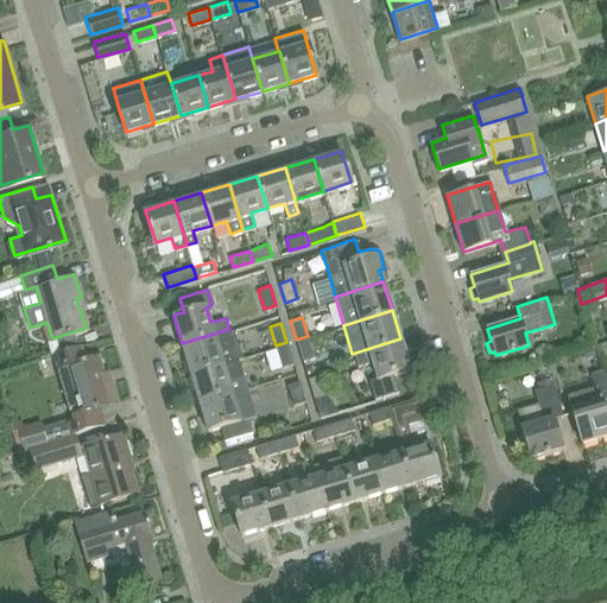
[(229,329),(182,343),(190,372),(238,357),(241,356),(233,328),(229,329)]
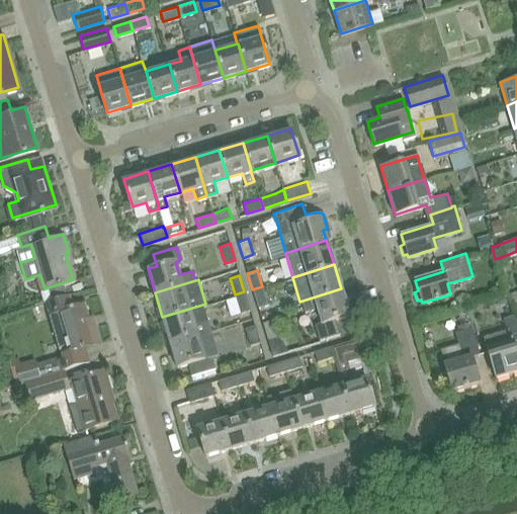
[(262,286),(252,289),(257,307),(267,304),(262,286)]
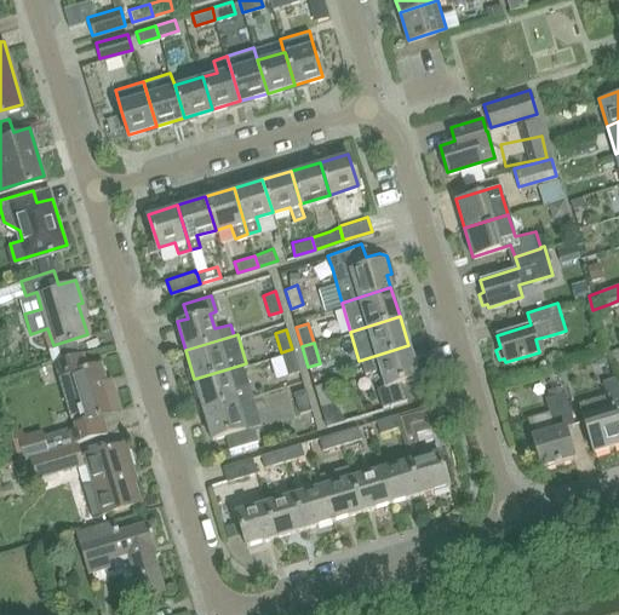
[(385,384),(376,388),(380,406),(406,397),(401,379),(417,374),(408,345),(359,361),(362,372),(380,366),(385,384)]
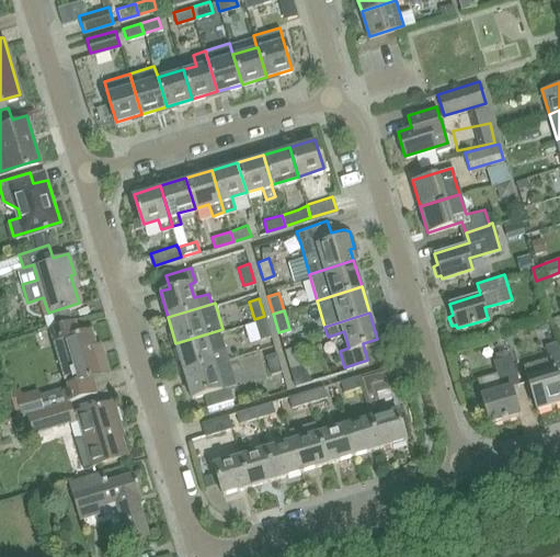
[(264,316),(254,319),(260,338),(271,334),(264,316)]
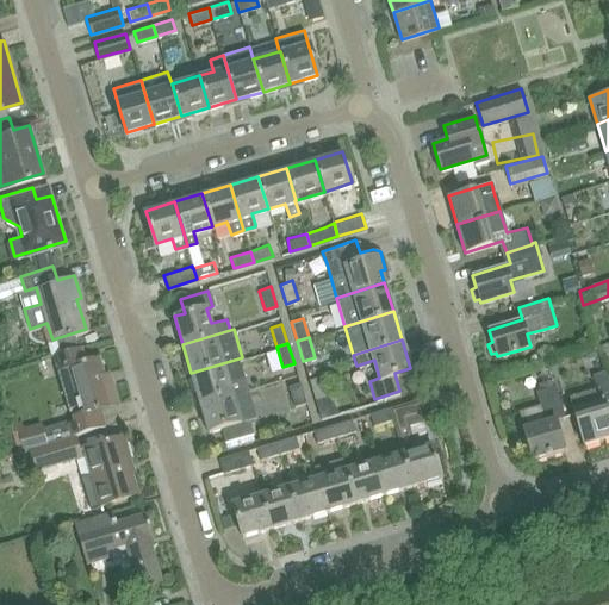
[(76,345),(51,354),(56,368),(67,366),(81,411),(70,415),(62,417),(67,434),(104,422),(98,406),(118,399),(112,380),(107,382),(98,354),(80,360),(76,345)]
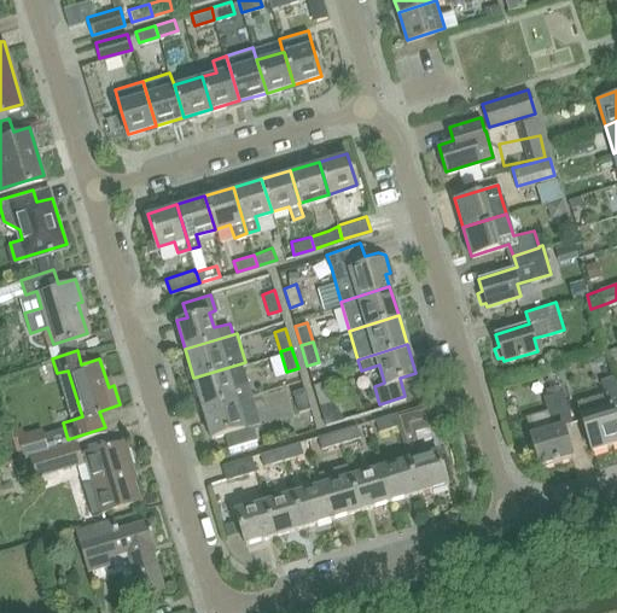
[(193,378),(202,407),(250,392),(242,363),(193,378)]
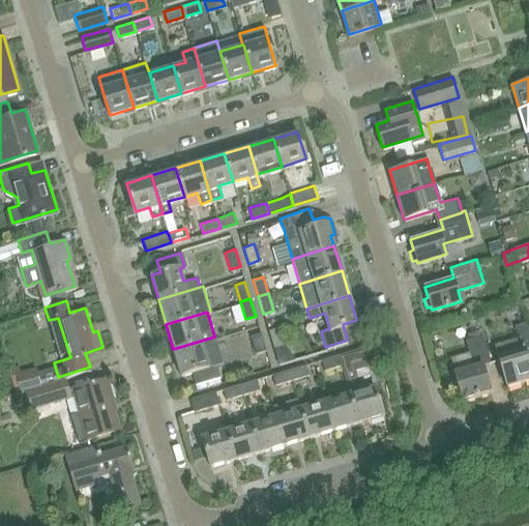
[(517,337),(494,344),(506,384),(528,377),(528,364),(524,348),(528,346),(528,330),(526,321),(513,325),(517,337)]
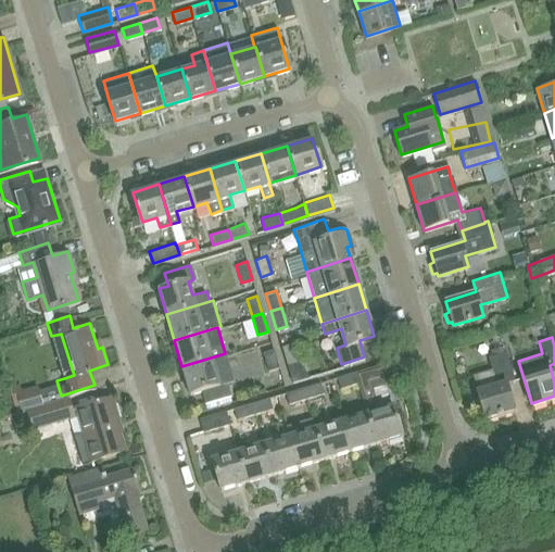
[(281,346),(287,363),(298,360),(292,342),(281,346)]
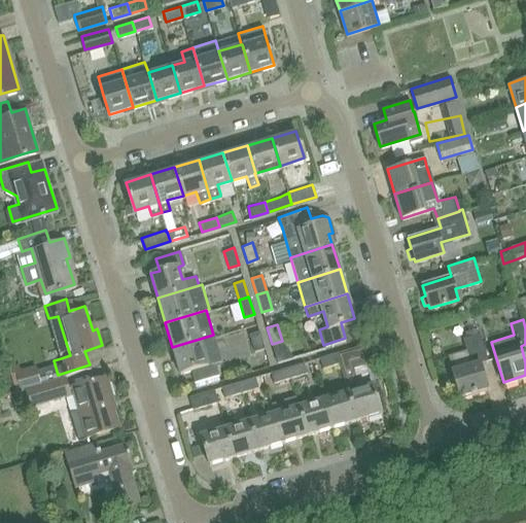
[(247,333),(252,349),(264,346),(258,329),(247,333)]
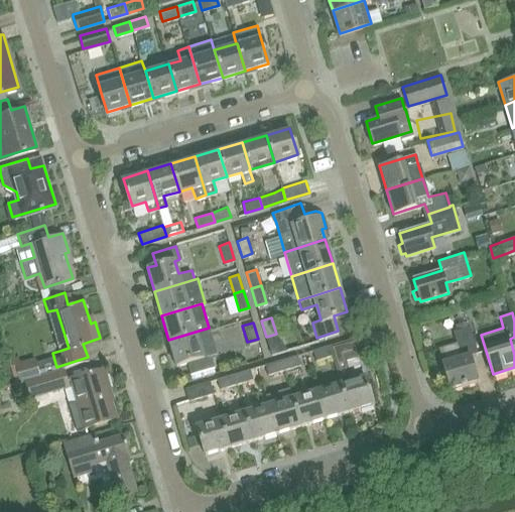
[(456,343),(438,348),(449,386),(477,379),(474,368),(470,354),(477,352),(470,325),(452,331),(456,343)]
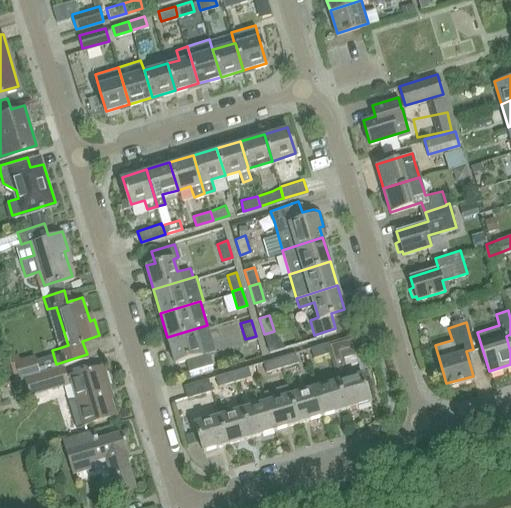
[(194,329),(167,337),(174,361),(180,359),(185,357),(189,369),(212,363),(209,351),(214,349),(207,325),(194,329)]
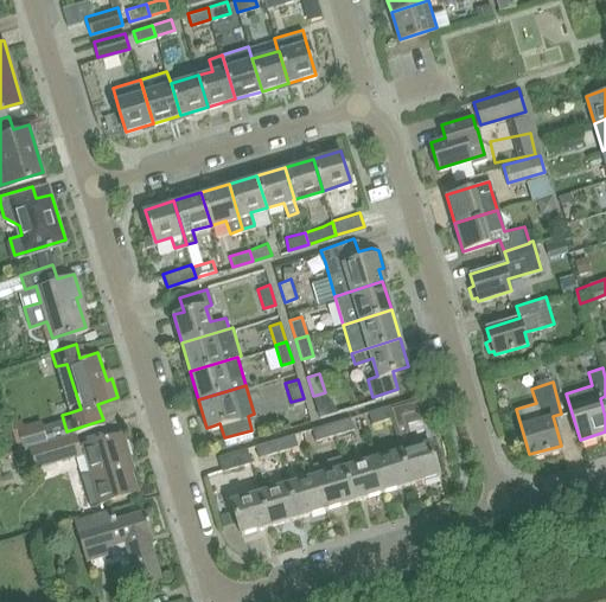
[(438,472),(427,439),(410,444),(404,424),(422,420),(415,396),(387,404),(390,416),(390,420),(400,447),(409,481),(438,472)]
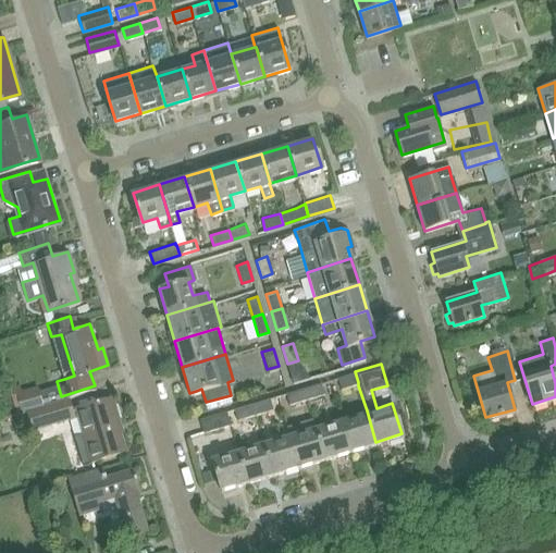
[(358,382),(355,371),(337,378),(340,388),(358,382)]
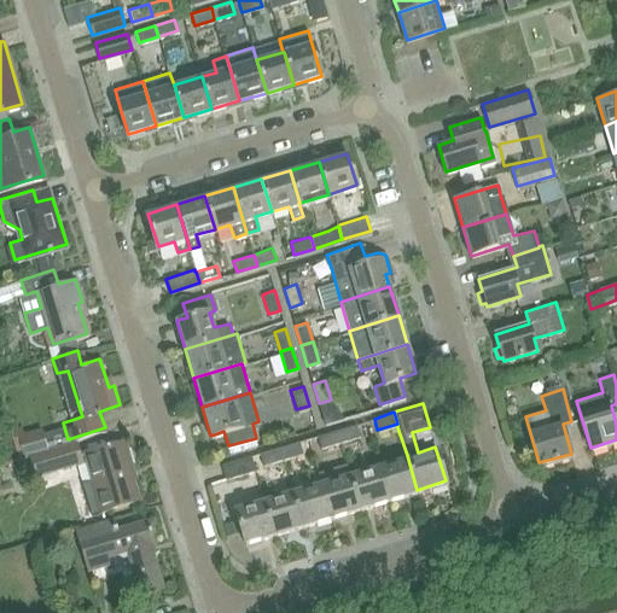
[(355,424),(337,430),(339,441),(359,435),(355,424)]
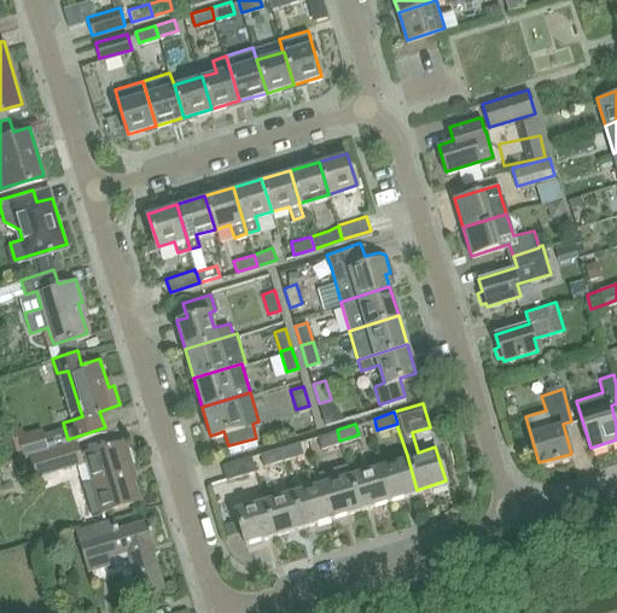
[(339,441),(337,430),(316,436),(320,447),(339,441)]
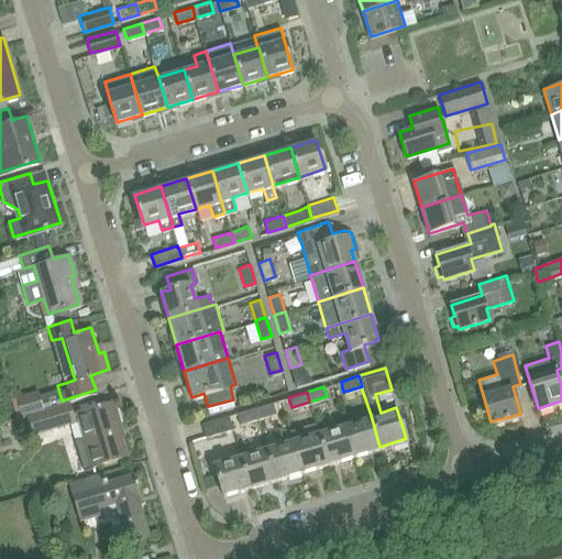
[(84,440),(90,464),(125,453),(117,424),(120,423),(113,399),(77,412),(86,439),(84,440)]
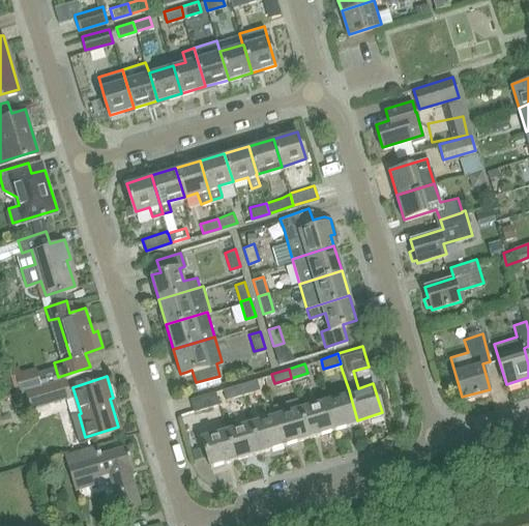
[(25,388),(30,405),(54,398),(54,395),(68,389),(64,377),(25,388)]
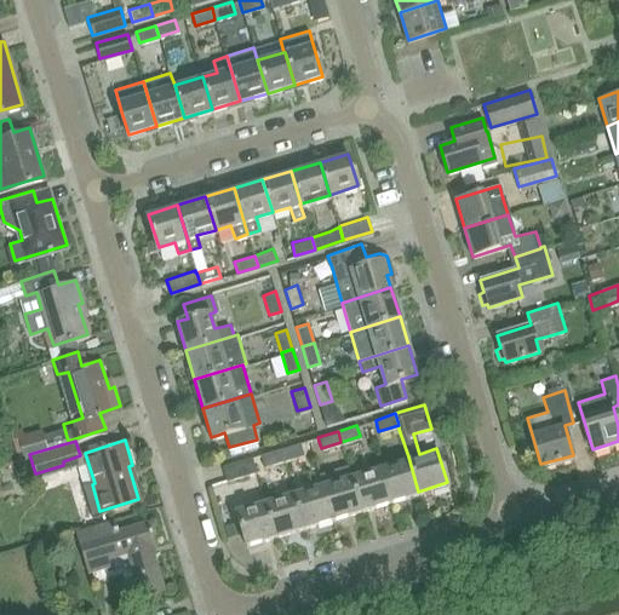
[(299,442),(280,448),(284,459),(303,453),(299,442)]
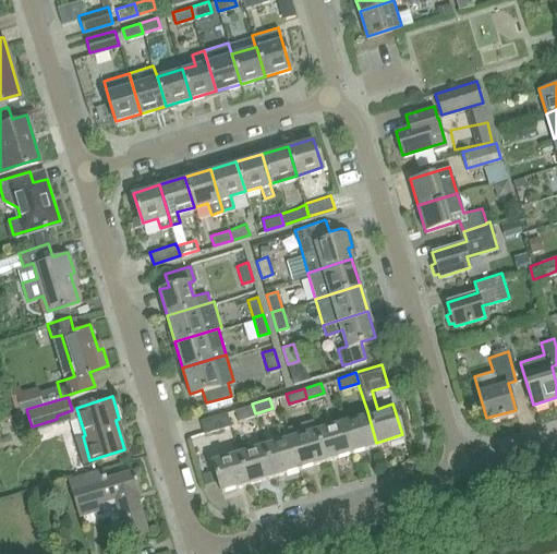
[(255,413),(252,404),(234,409),(238,419),(255,413)]
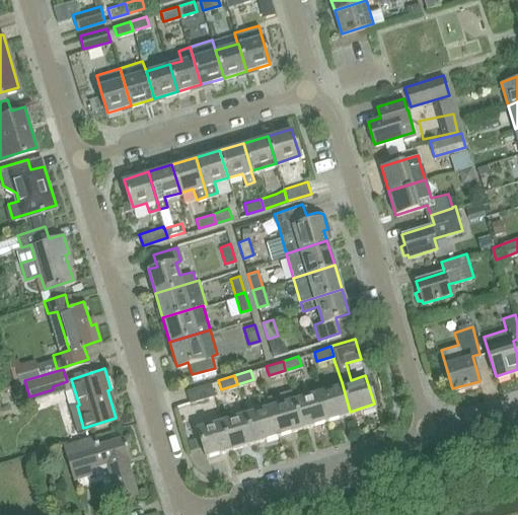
[(186,389),(189,400),(213,394),(210,382),(186,389)]
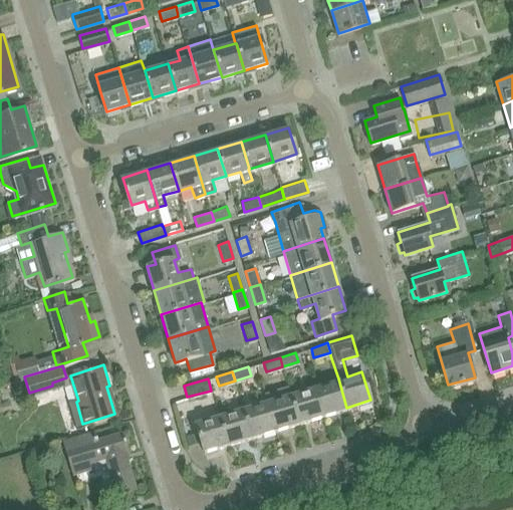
[(338,378),(314,387),(323,415),(346,408),(338,378)]
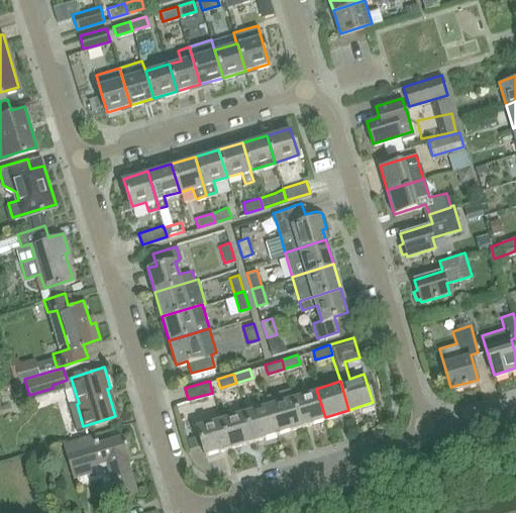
[(290,388),(266,395),(269,403),(277,431),(301,424),(292,396),(290,388)]
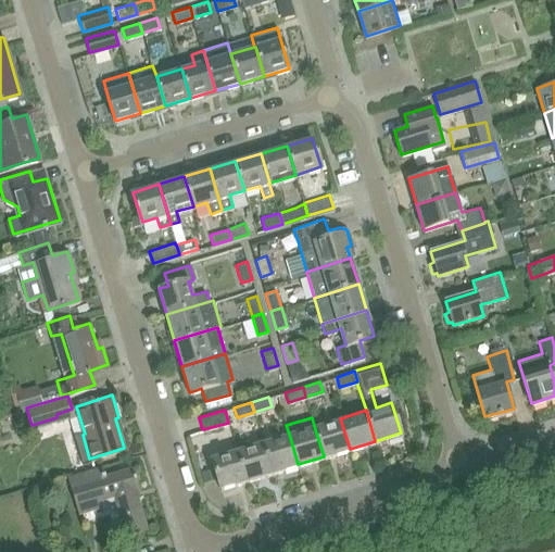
[(340,418),(314,426),(324,456),(350,449),(340,418)]
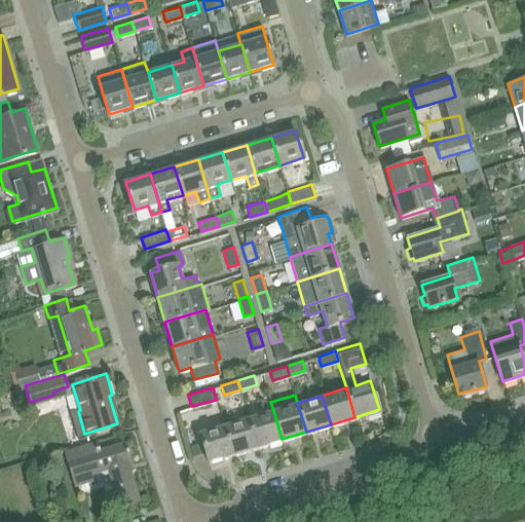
[(273,410),(249,417),(258,446),(282,439),(273,410)]
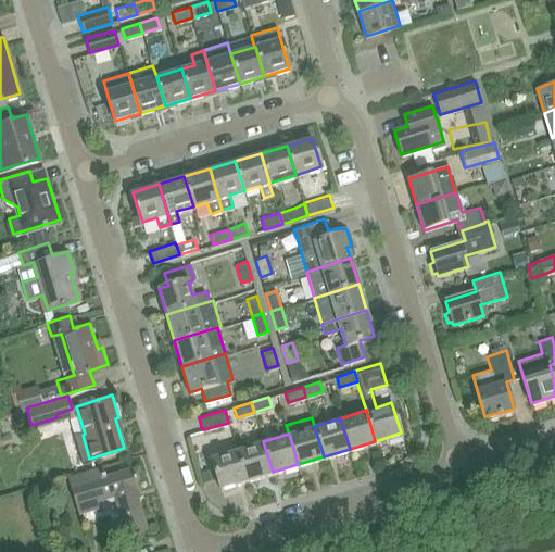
[(263,441),(237,449),(247,479),(273,472),(263,441)]
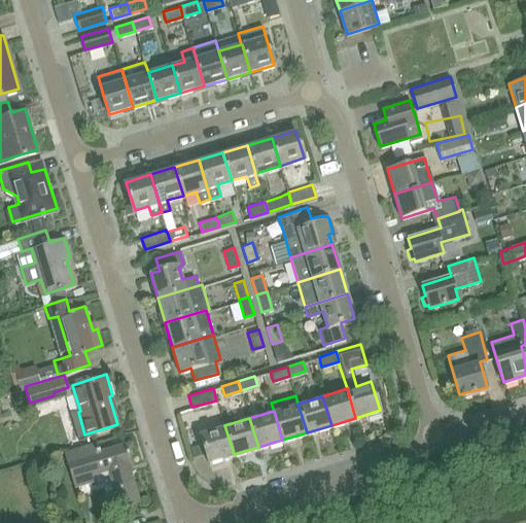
[(234,454),(224,425),(201,432),(209,461),(234,454)]
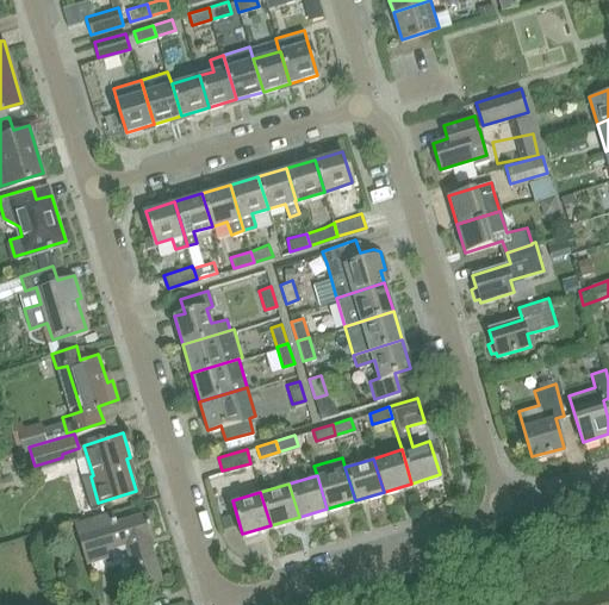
[(112,510),(74,521),(86,561),(107,554),(105,547),(125,541),(134,568),(129,569),(134,586),(161,578),(148,534),(153,532),(145,511),(115,521),(112,510)]
